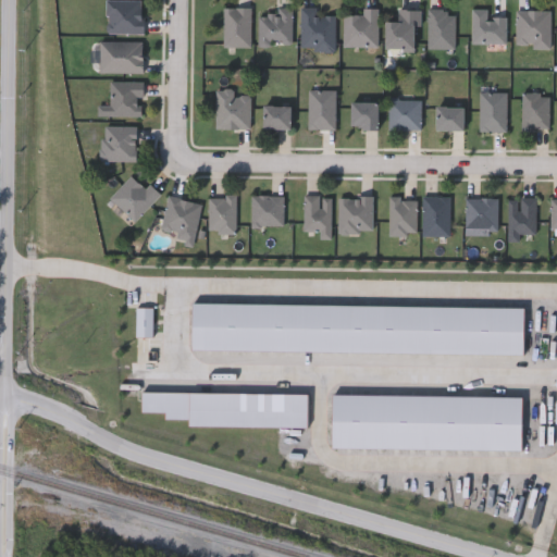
[(145,35),(107,35),(107,1),(145,1),(145,35)]
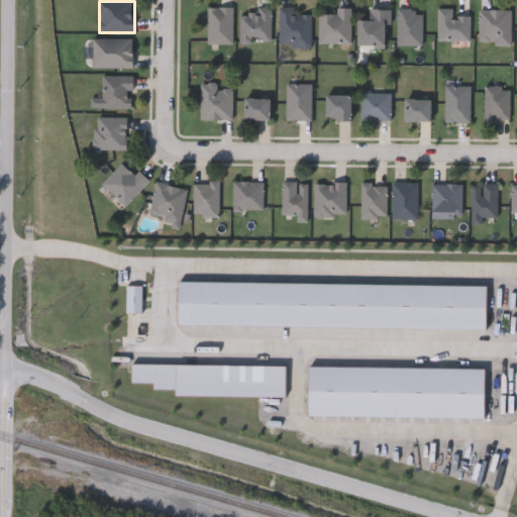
[(233,44),(208,44),(208,8),(233,8),(233,44)]
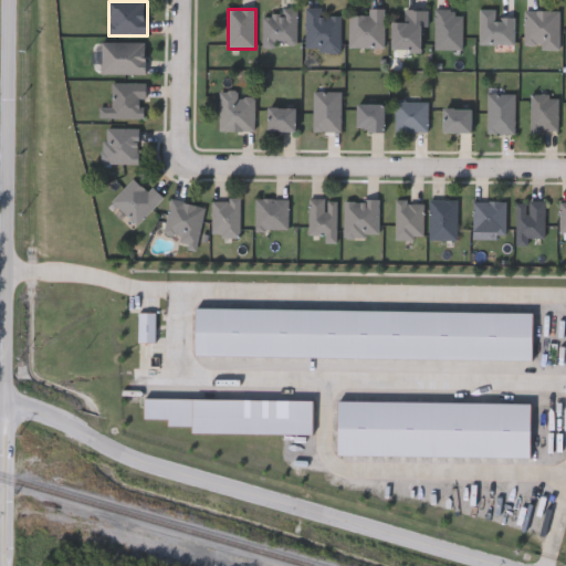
[(299,46),(262,46),(262,17),(283,17),(283,9),(299,9),(299,46)]
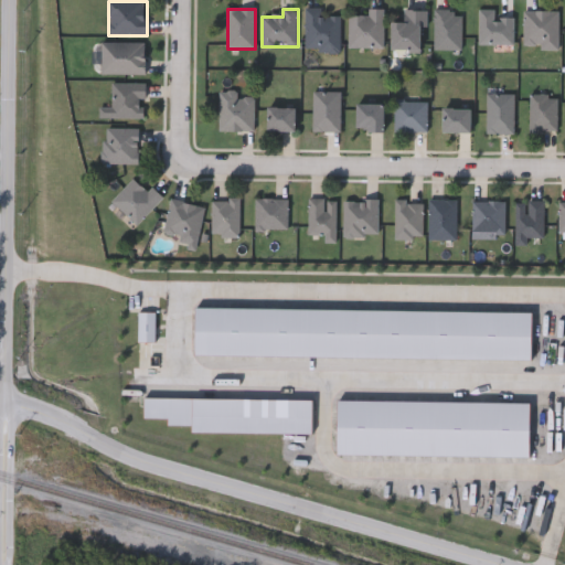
[(322,9),(322,17),(340,17),(340,53),(306,53),(306,9),(322,9)]
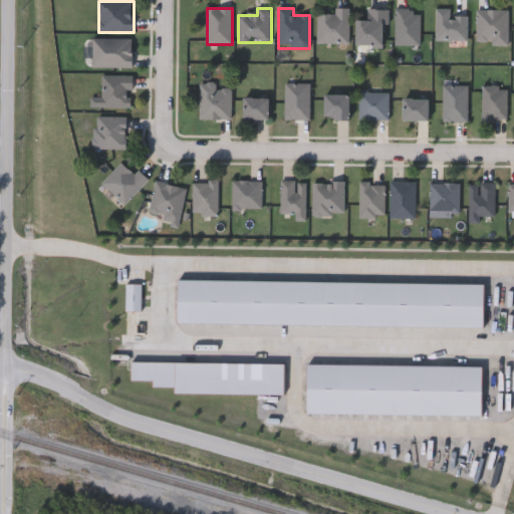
[(349,44),(317,44),(317,13),(334,13),(334,9),(349,9),(349,44)]
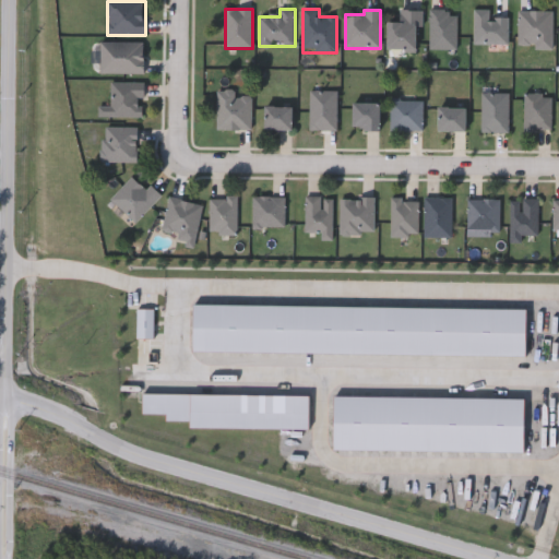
[(390,50),(390,23),(401,23),(401,11),(423,11),(423,50),(390,50)]
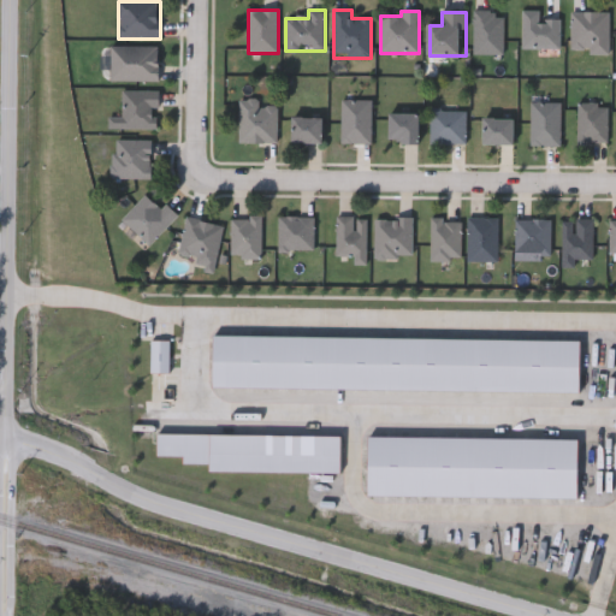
[(474,55),(474,12),(504,12),(504,55),(474,55)]
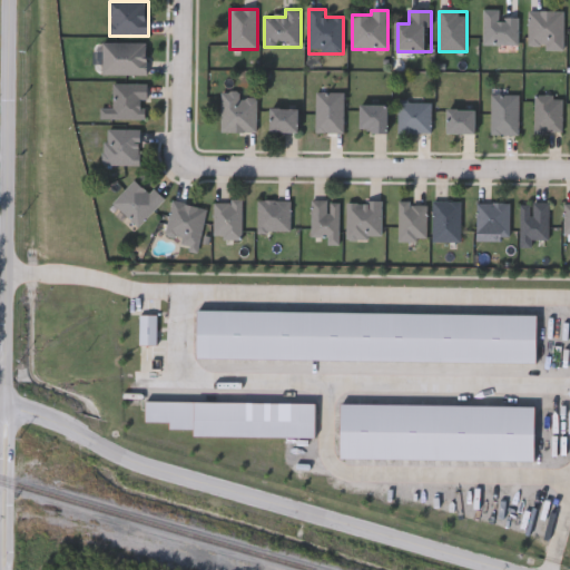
[(483,47),(483,11),(499,11),(499,19),(518,19),(518,47),(483,47)]
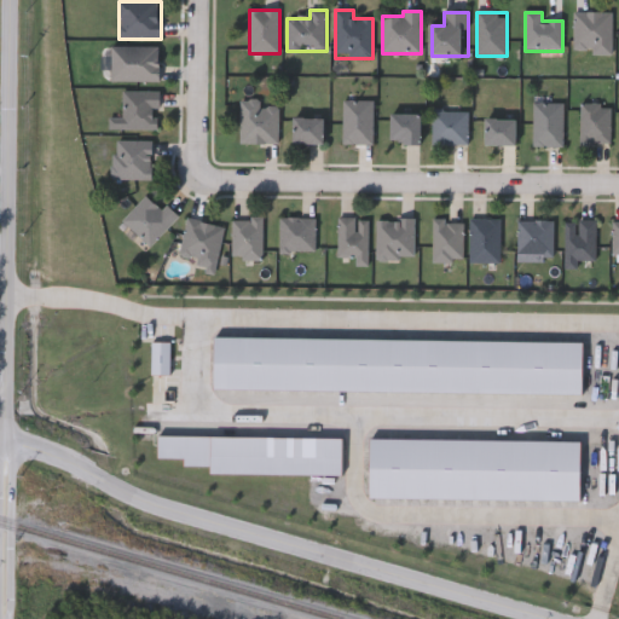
[(612,53),(574,53),(574,12),(612,12),(612,53)]
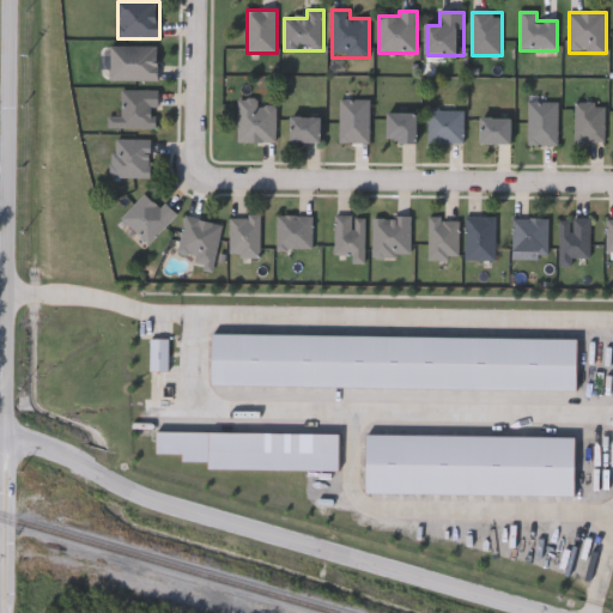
[(158,48),(158,82),(110,82),(110,48),(158,48)]
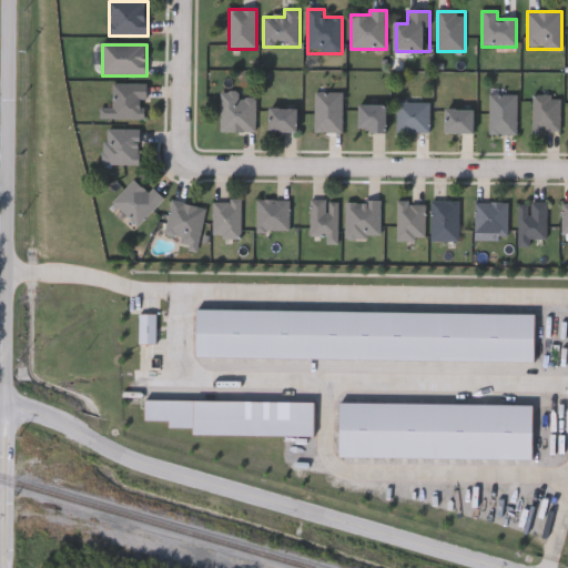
[(146,119),(100,119),(100,109),(113,109),(113,84),(146,84),(146,119)]
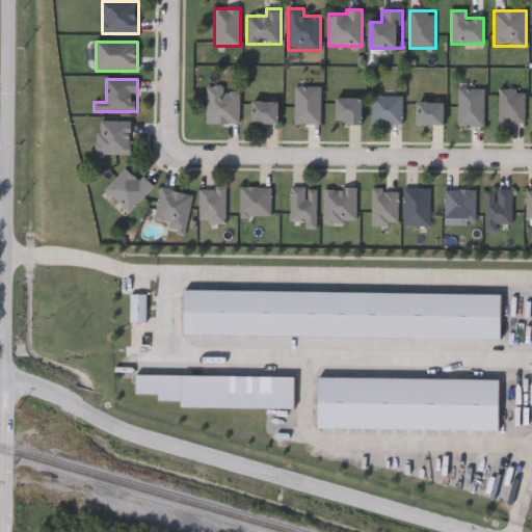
[(207,87),(225,87),(225,91),(240,91),(240,125),(207,125),(207,87)]
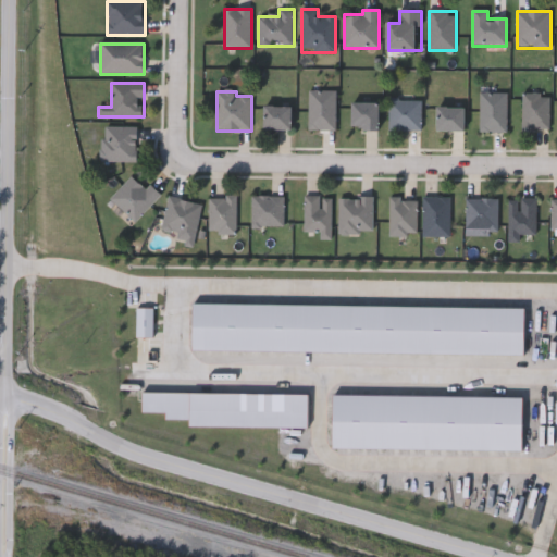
[(309,131),(309,91),(335,91),(335,131),(309,131)]
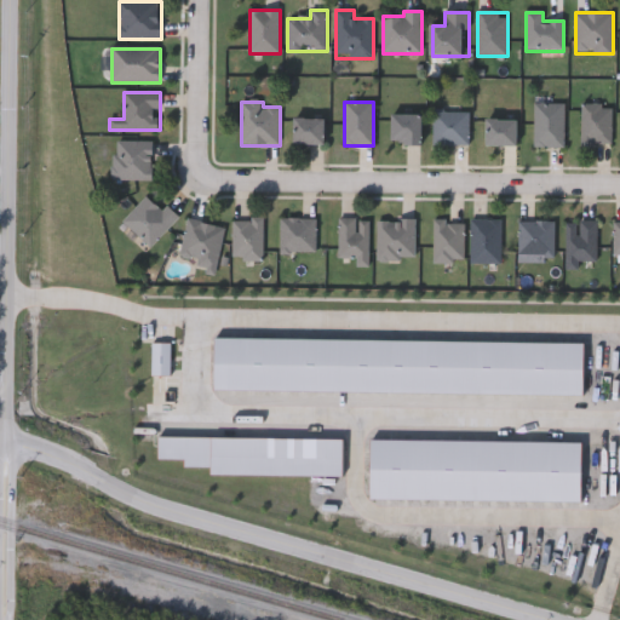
[(563,148),(533,148),(533,104),(563,104),(563,148)]
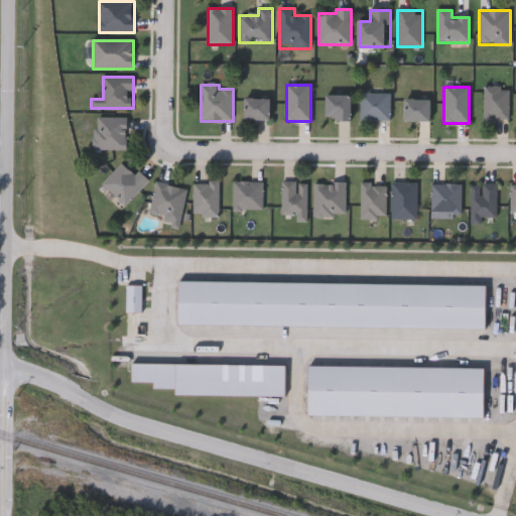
[(484,89),(509,89),(509,122),(484,122),(484,89)]
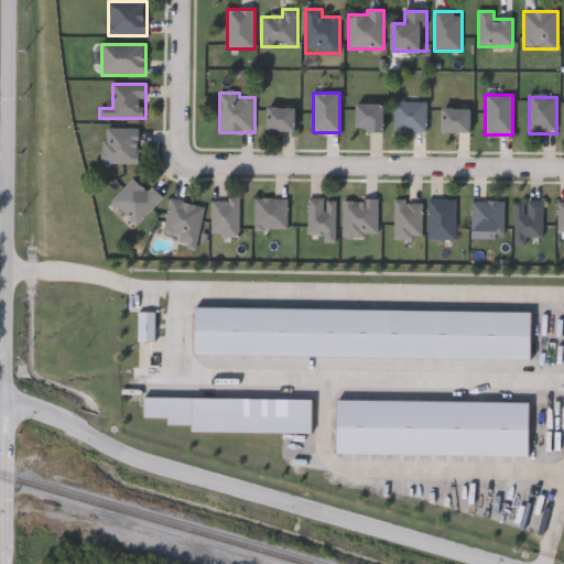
[(394,132),(394,101),(426,101),(426,132),(394,132)]
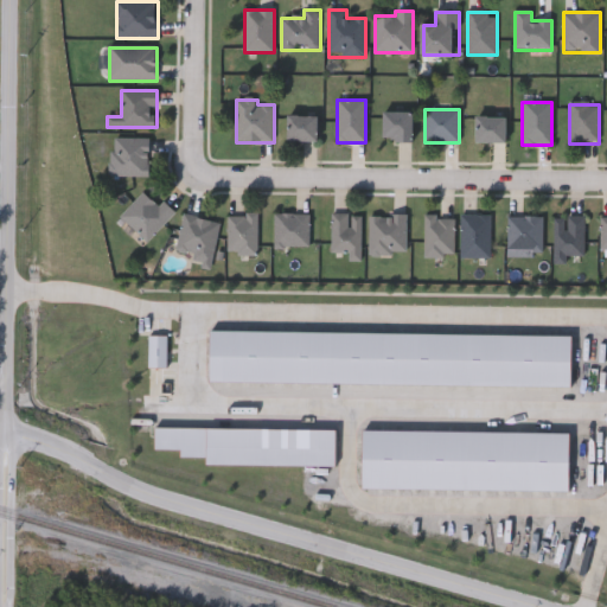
[(415,141),(384,141),(384,113),(415,113),(415,141)]
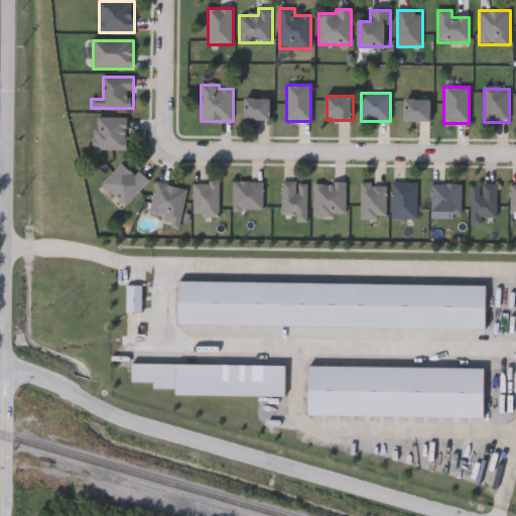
[(272,120),(245,120),(245,99),(272,99),(272,120)]
